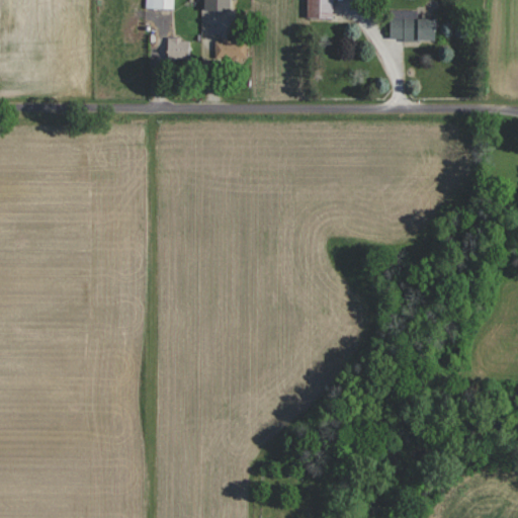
[(146,0),(146,7),(174,8),(174,0),(146,0)]
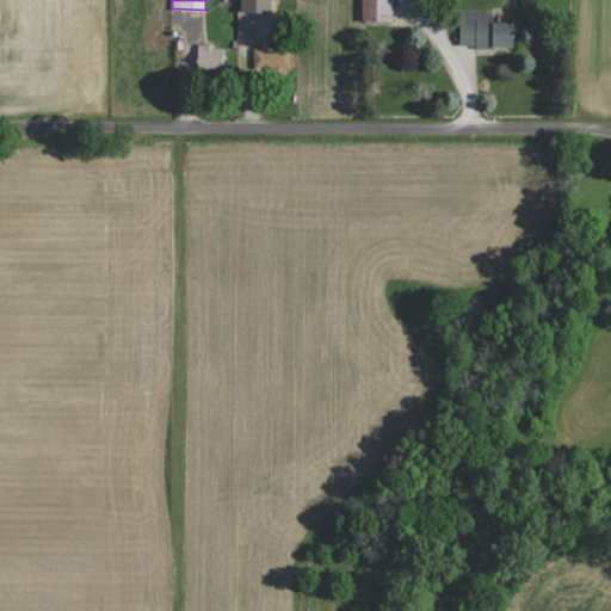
[(241,0),(241,11),(272,11),(272,0),(241,0)]
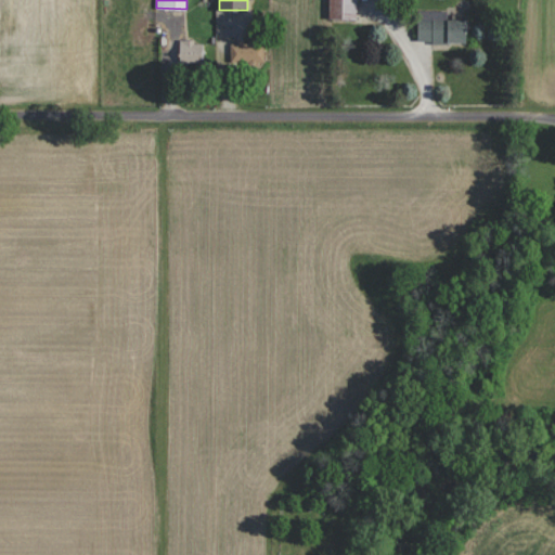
[(357,0),(328,0),(330,17),(357,18),(357,0)]
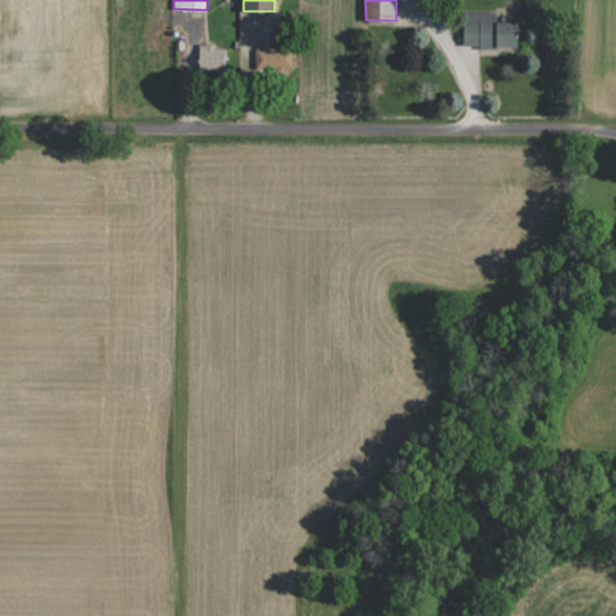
[(496,21),(496,11),(465,11),(465,46),(517,46),(517,21),(496,21)]
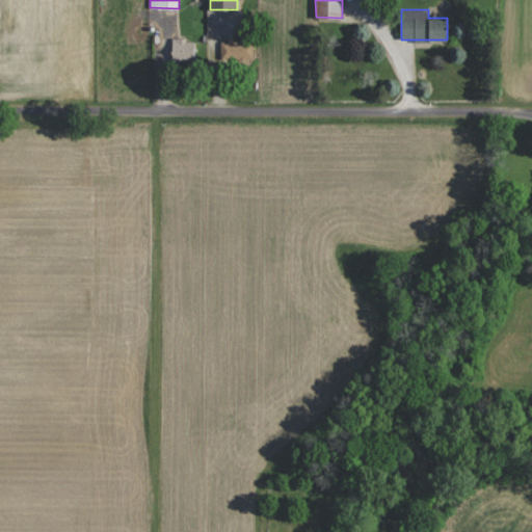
[(194,38),(171,40),(173,61),(195,60),(194,38)]
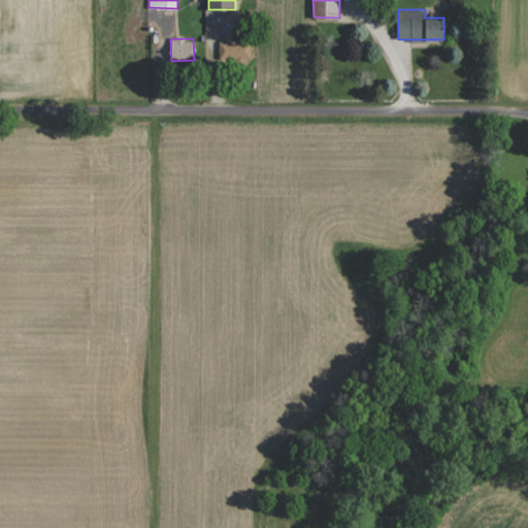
[(220,40),(220,59),(252,58),(252,39),(220,40)]
